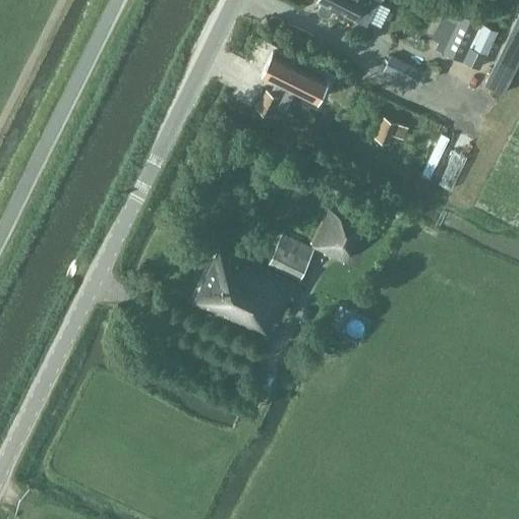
[(319,0),(318,3),(322,5),(318,12),(320,16),(327,19),(331,18),(334,11),(351,19),(356,21),(367,26),(368,23),(385,31),(394,11),(378,4),(379,0),(319,0)]
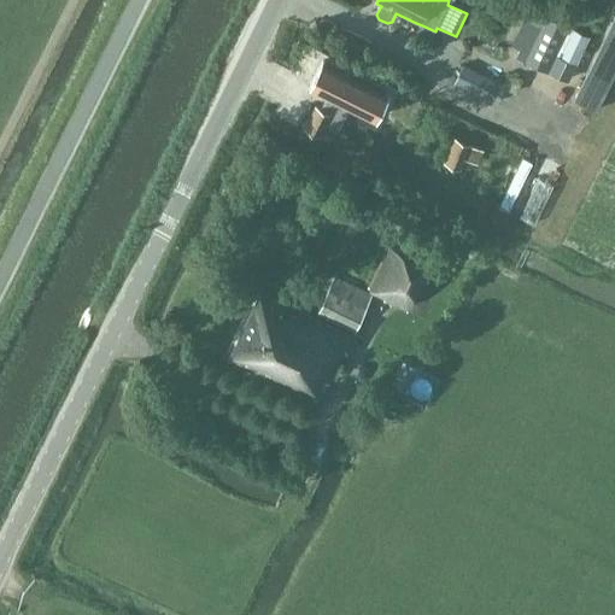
[(539,13),(517,58),(526,62),(549,72),(554,75),(569,83),(577,68),(586,46),(591,37),(572,28),(548,17),(539,13)]
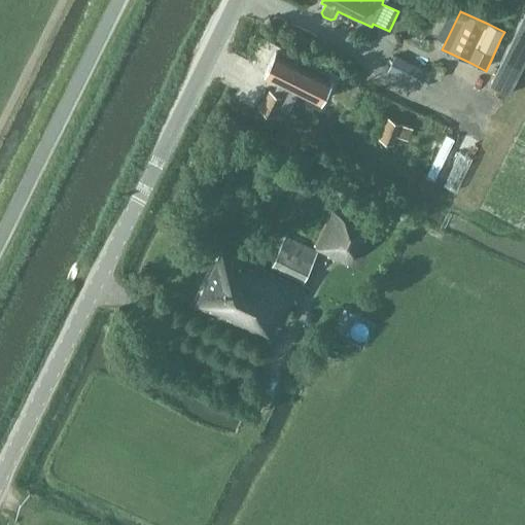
[(511,97),(524,68),(524,20),(492,86),(511,97)]
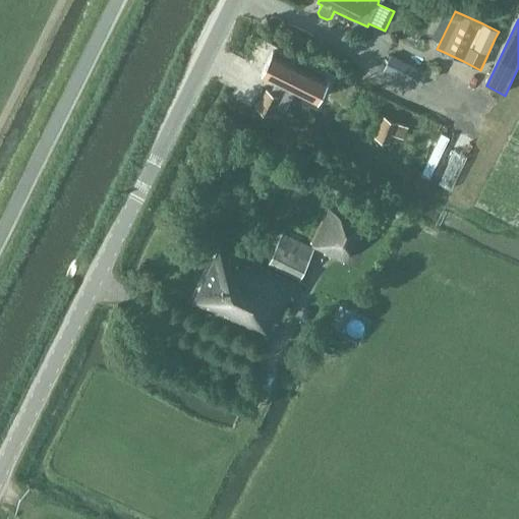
[(273,54),(263,73),(270,76),(279,81),(297,91),(296,94),(316,104),(328,82),(307,72),(280,58),(273,54)]
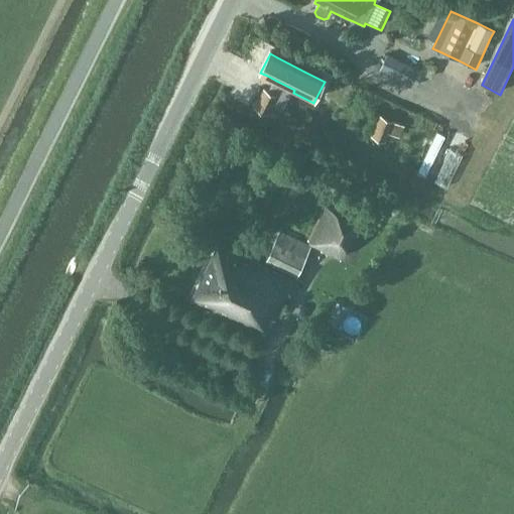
[(424,74),(387,57),(381,72),(417,90),(424,74)]
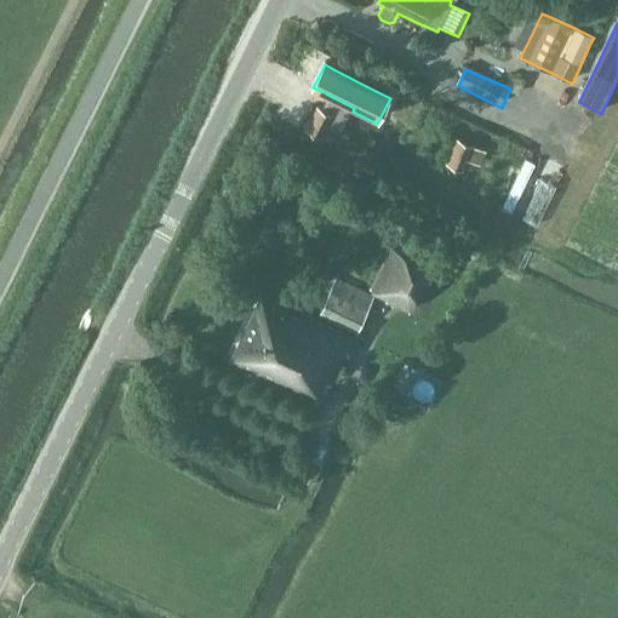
[(319,109),(308,131),(322,139),(328,129),(341,135),(353,112),(354,108),(332,97),(324,113),(319,109)]
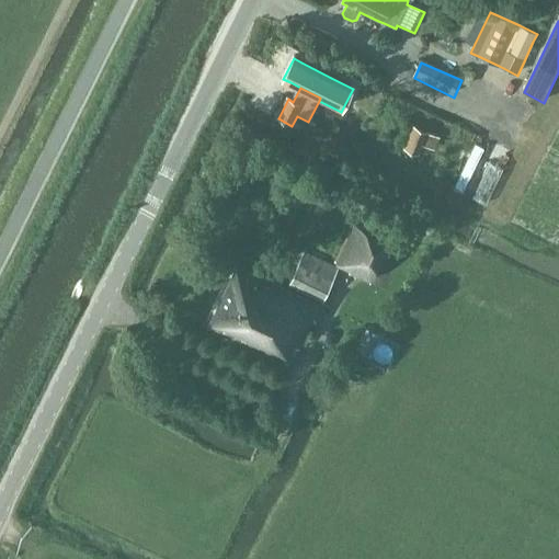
[(420,157),(424,146),(435,151),(440,138),(414,127),(405,151),(420,157)]
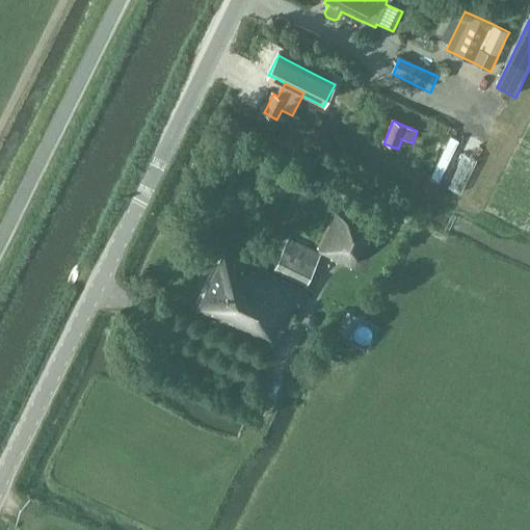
[(334,257),(332,261),(352,268),(371,230),(336,213),(319,250),(334,257)]
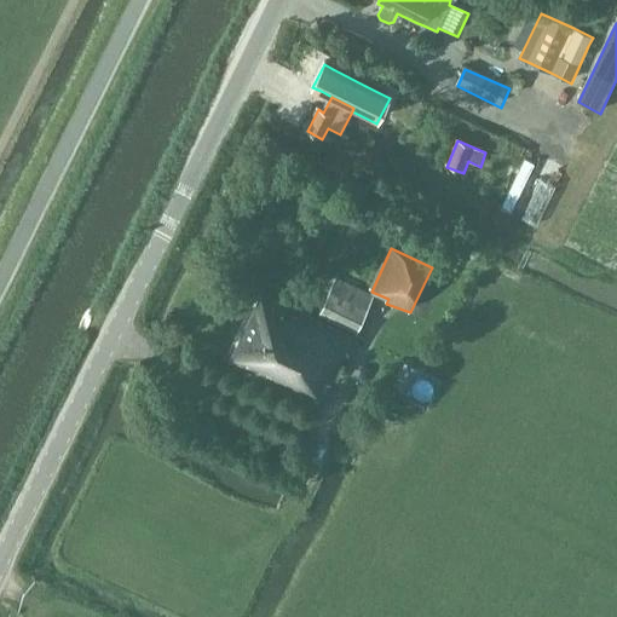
[(336,282),(326,305),(319,319),(357,336),(375,298),(336,282)]
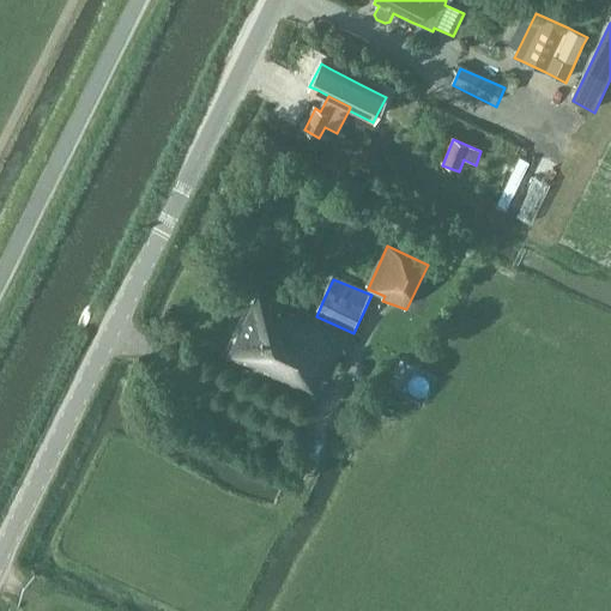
[(325,380),(330,382),(351,336),(260,292),(228,360),(316,398),(325,380)]
